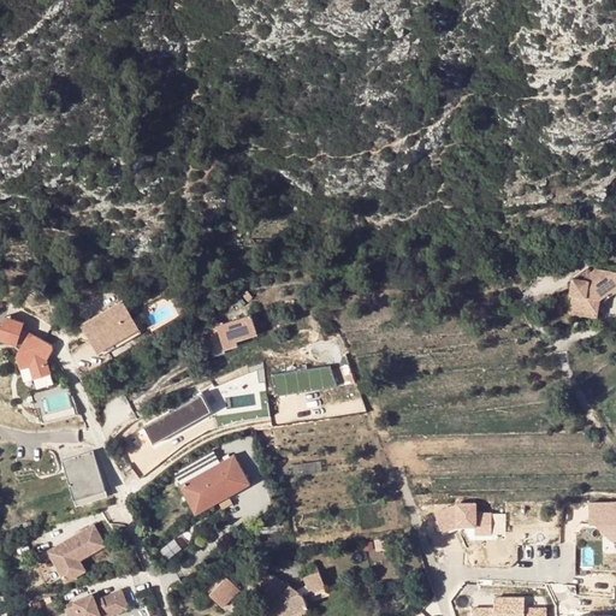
[(615,271),(594,268),(580,279),(572,278),(568,294),(572,294),(569,308),(596,312),(597,301),(597,298),(611,289),(615,291),(615,271)]
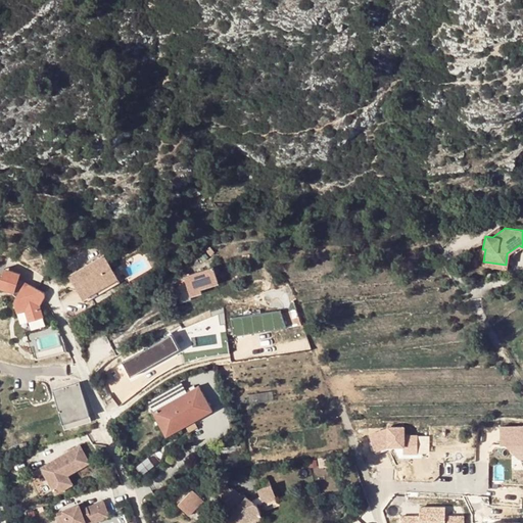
[(511,256),(522,247),(519,245),(507,253),(507,255),(511,256)]
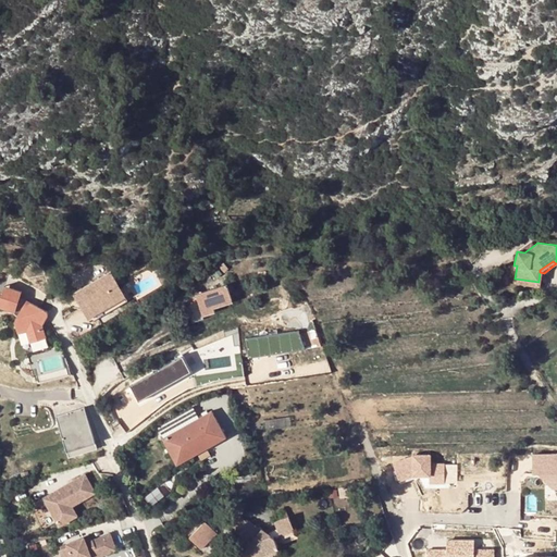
[(75,293),(89,318),(128,296),(113,270),(75,293)]
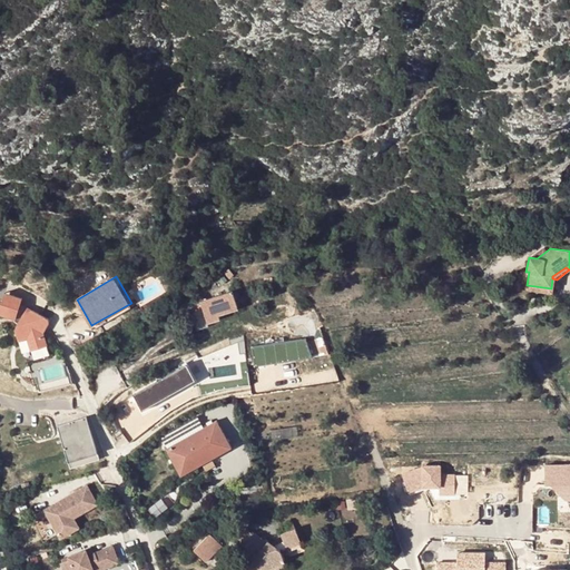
[(7,291),(5,297),(22,303),(25,296),(7,291)]
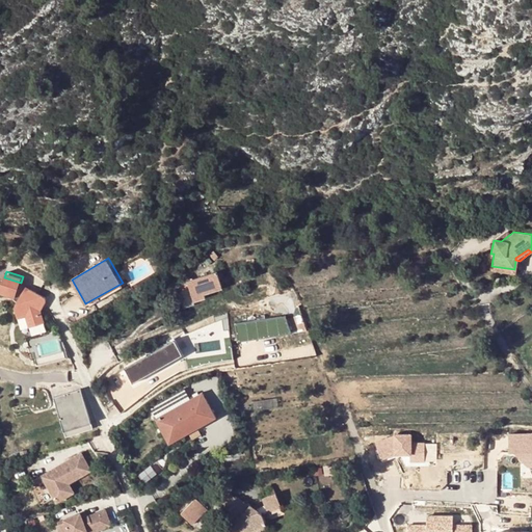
[(217,271),(187,282),(190,289),(179,293),(184,309),(195,306),(193,301),(206,297),(204,294),(222,288),(217,271)]
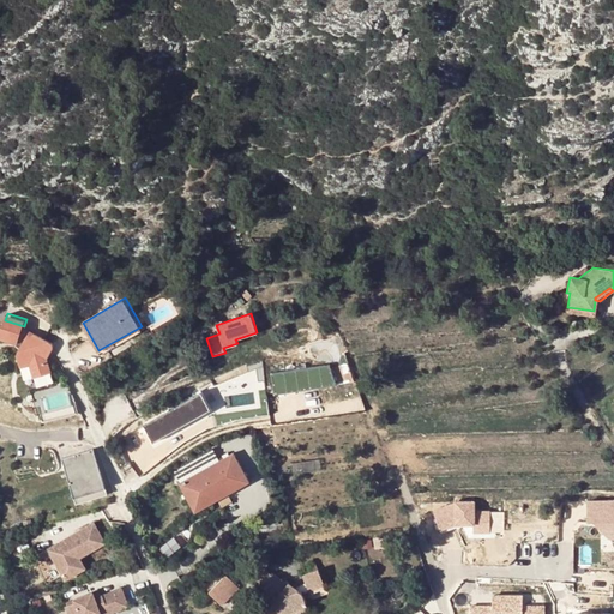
[(5,320),(0,335),(20,341),(20,339),(24,342),(18,353),(22,366),(30,362),(35,375),(52,371),(48,357),(54,345),(54,342),(31,329),(29,332),(23,331),(24,326),(5,320)]
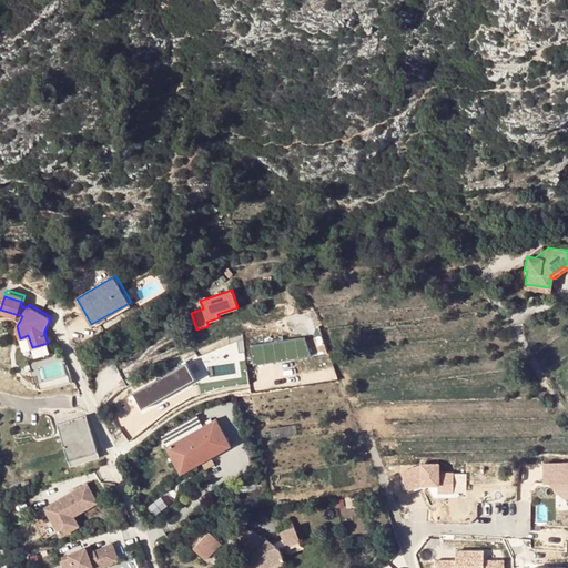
[(91,324),(94,328),(134,306),(131,302),(91,324)]
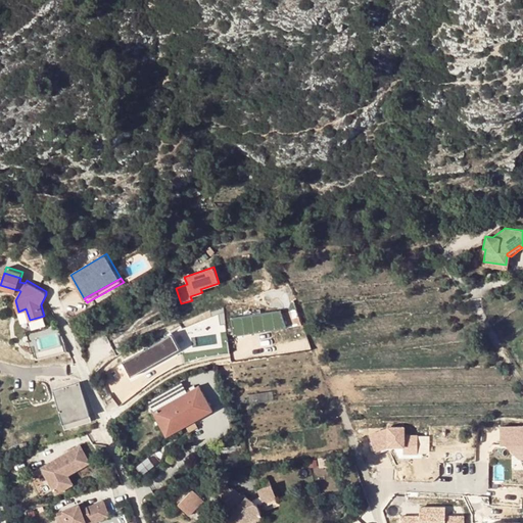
[(232,315),(233,332),(284,328),(282,311),(232,315)]
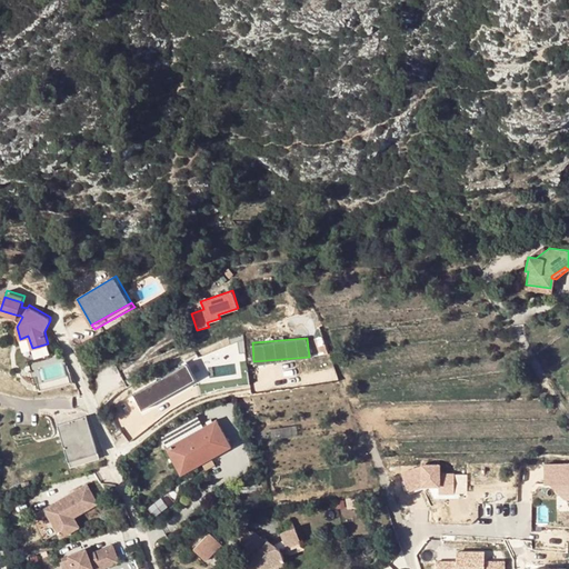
[(188,366),(132,391),(140,407),(196,381),(188,366)]
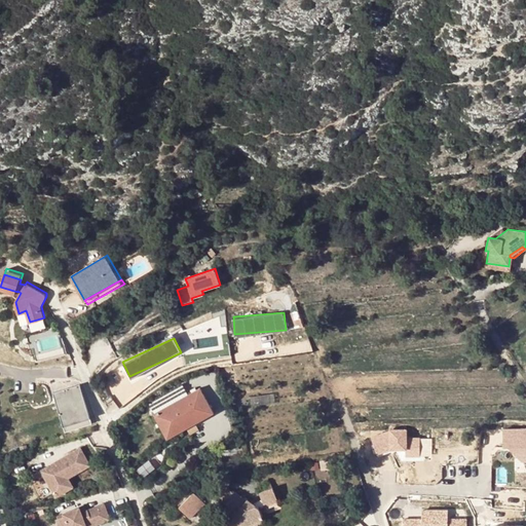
[(68,390),(67,388),(52,393),(64,433),(90,424),(79,385),(68,390)]
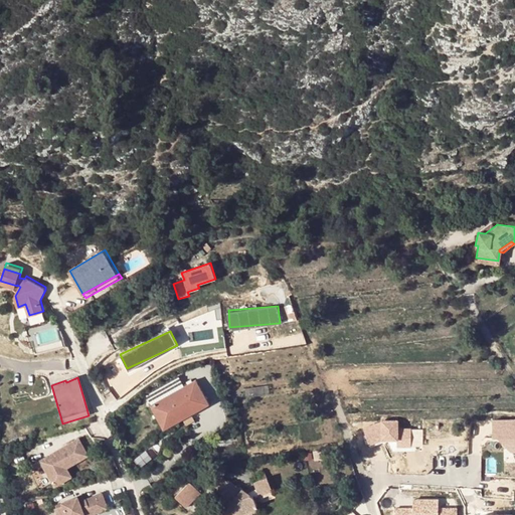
[(196,380),(149,405),(162,428),(209,404),(196,380)]
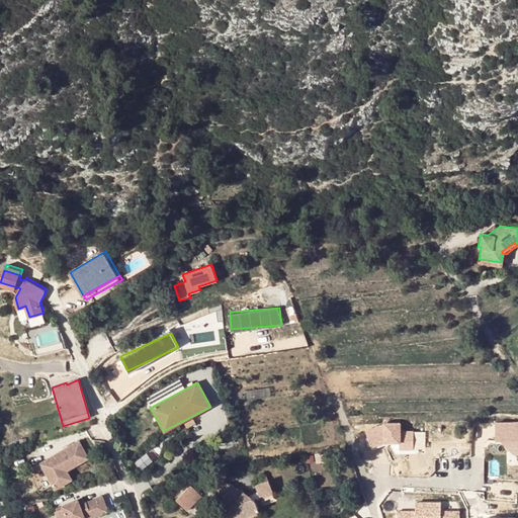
[(379,423),(364,429),(370,447),(383,442),(382,439),(399,439),(398,447),(412,447),(412,429),(399,429),(399,421),(382,421),(382,423),(379,423)]
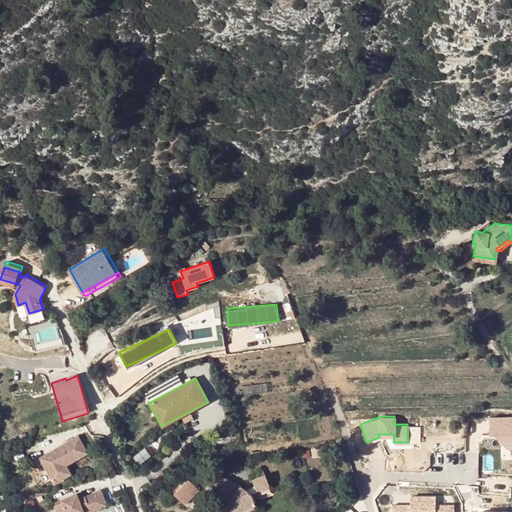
[(511,417),(489,418),(489,435),(495,435),(501,440),(509,447),(511,446),(511,417)]
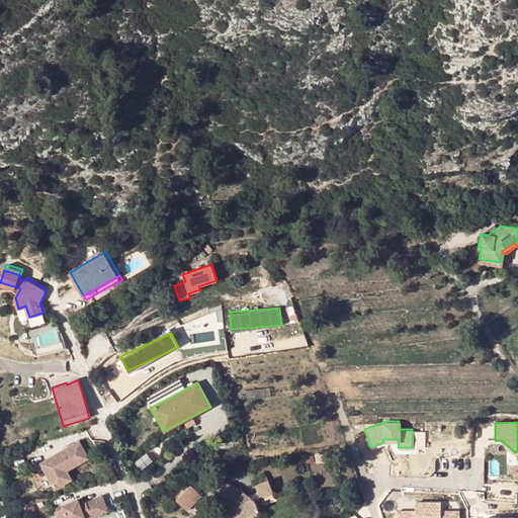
[(87,459),(77,442),(38,464),(53,491),(65,484),(59,475),(65,471),(87,459)]
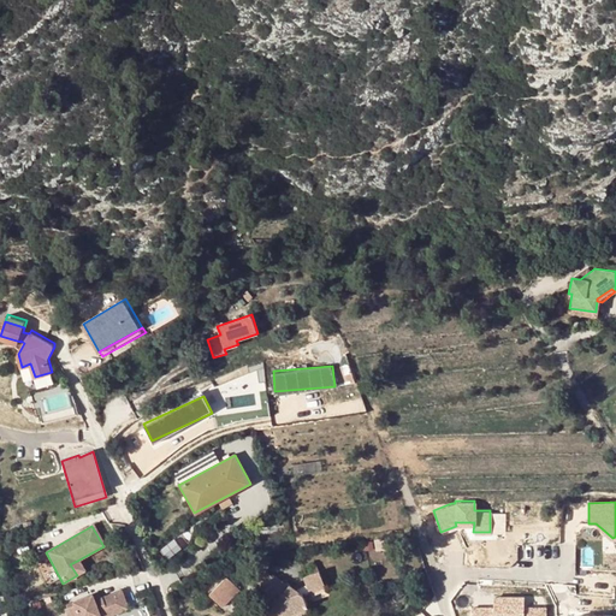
[(83,572),(77,561),(70,564),(77,575),(83,572)]
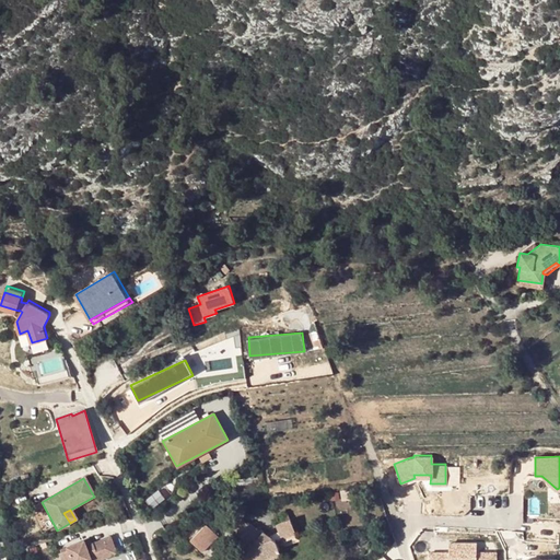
[(241,559),(257,559),(258,559),(275,551),(270,540),(259,532),(258,533),(244,522),(242,524),(236,518),(229,527),(235,533),(234,535),(246,546),(240,555),(242,558),(241,559)]
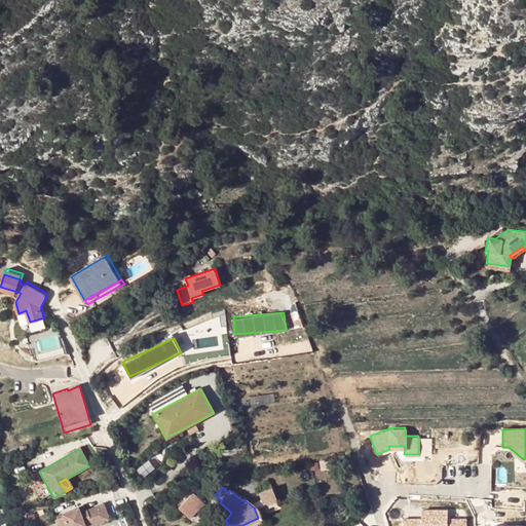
[(255,492),(260,505),(273,499),(268,487),(255,492)]
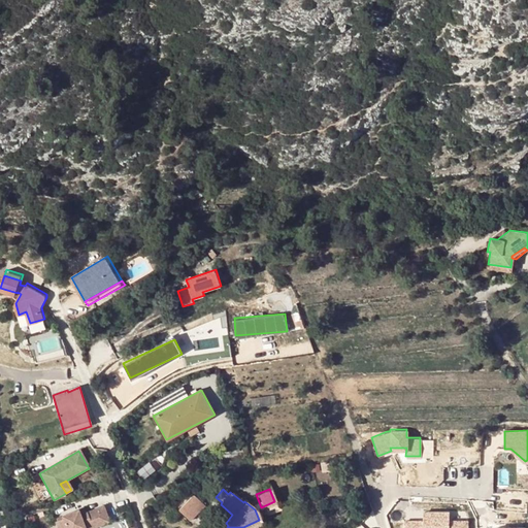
[(192,494),(177,509),(189,520),(203,504),(192,494)]
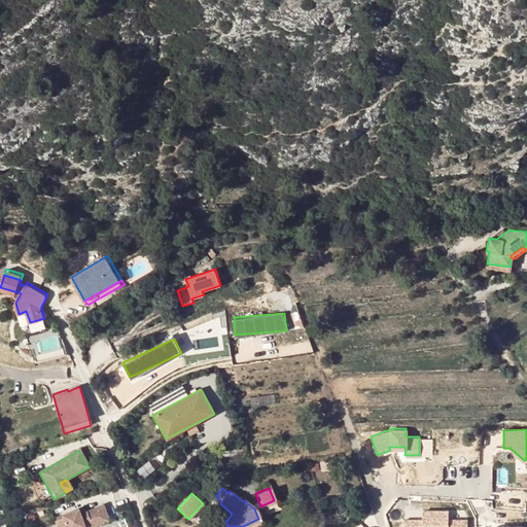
[(102,506),(94,510),(100,525),(107,522),(102,506)]
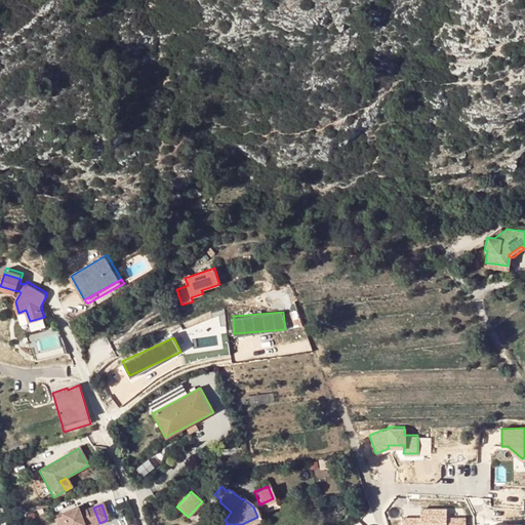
[(79,513),(77,508),(61,513),(62,516),(53,519),(55,524),(83,524),(89,523),(91,524),(92,524),(99,523),(93,508),(83,511),(79,513)]
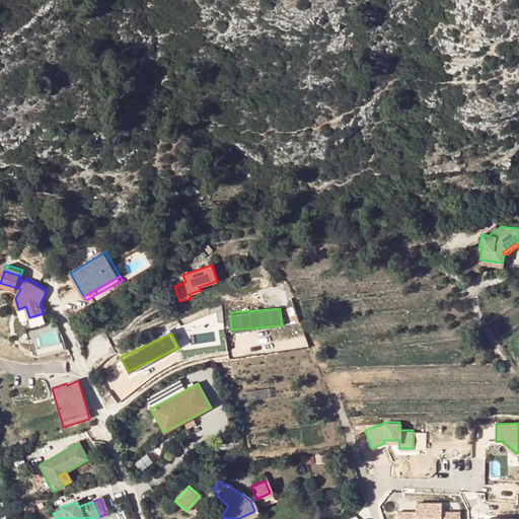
[(417,511),(398,510),(398,518),(459,518),(460,512),(442,511),(442,503),(422,502),(422,507),(417,507),(417,511)]
